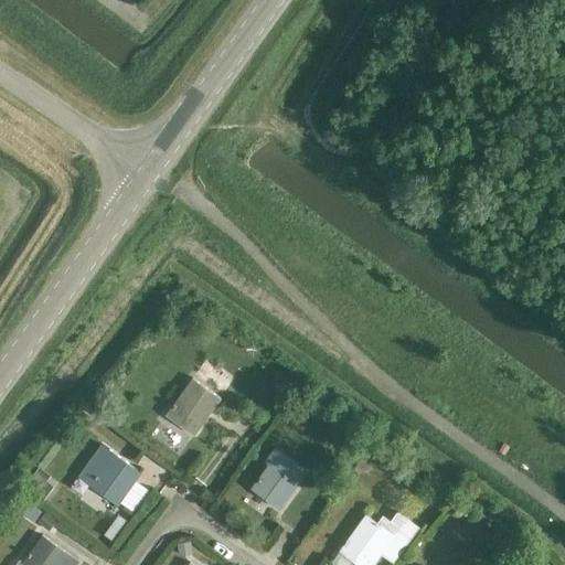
[(173,334),(176,352),(191,350),(189,332),(173,334)]
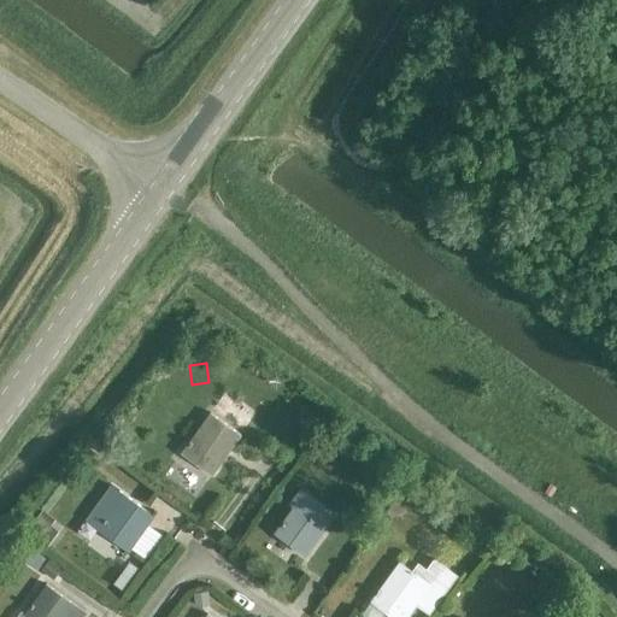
[(210,412),(182,452),(212,474),(241,435),(210,412)]
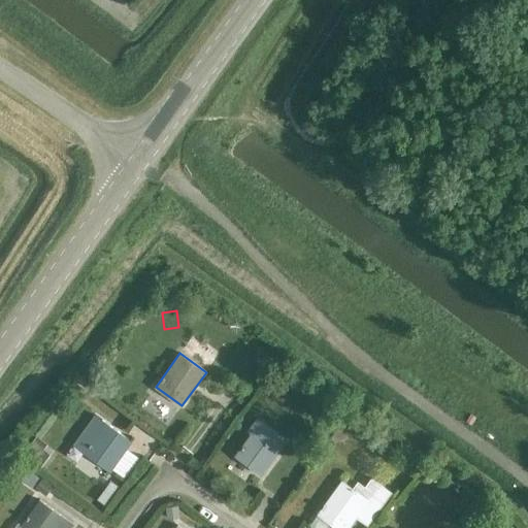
[(278,378),(292,375),(289,362),(275,366),(278,378)]
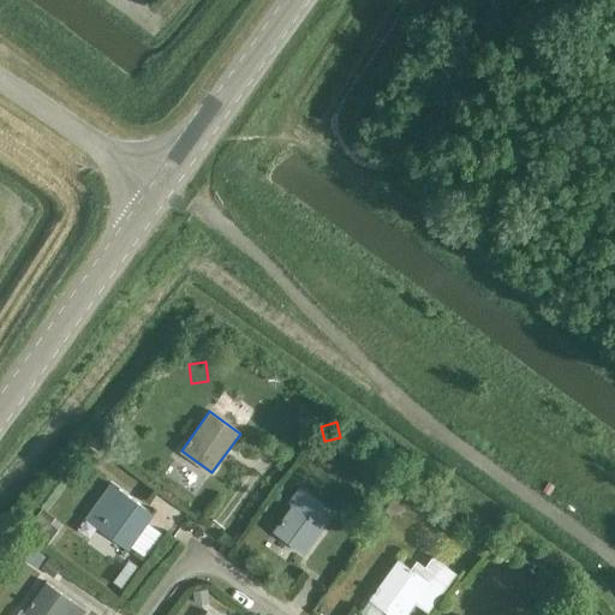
[(87,443),(78,455),(89,463),(97,452),(87,443)]
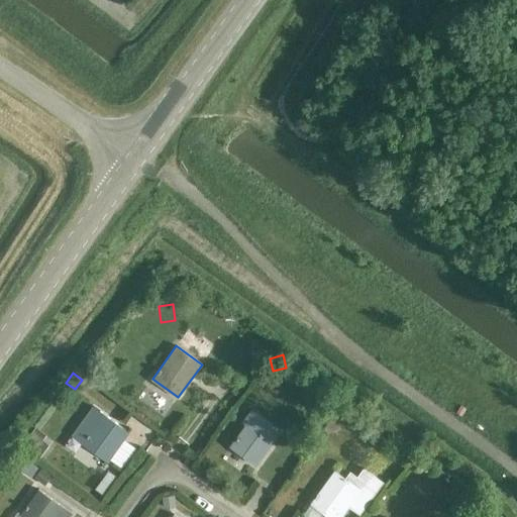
[(69,410),(78,417),(85,408),(76,401),(69,410)]
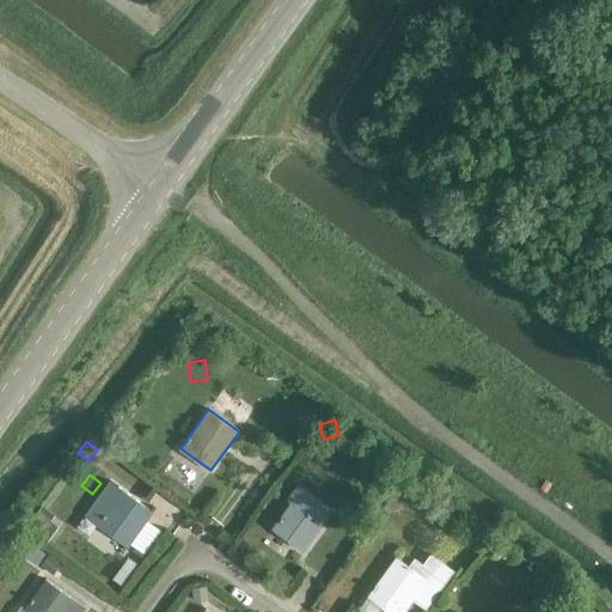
[(303,489),(274,528),(304,551),(332,512),(303,489)]
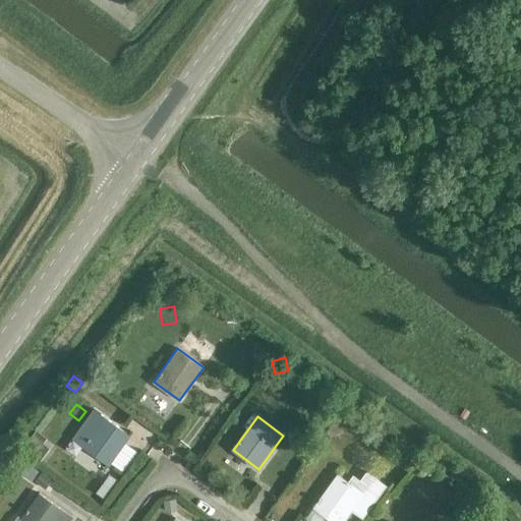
[(105,417),(83,447),(108,465),(129,435),(105,417)]
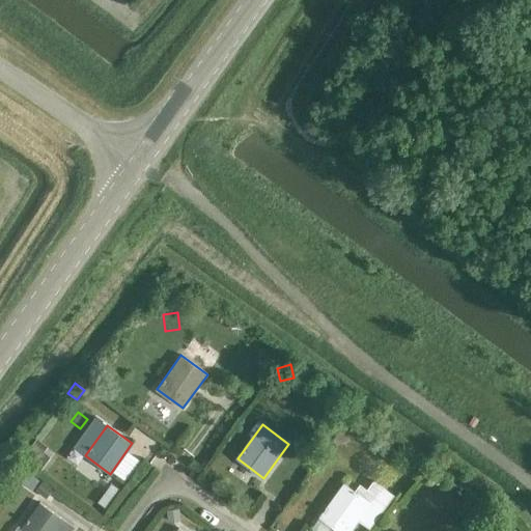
[(22,457),(40,470),(50,456),(44,452),(47,447),(35,439),(32,444),(31,444),(22,457)]
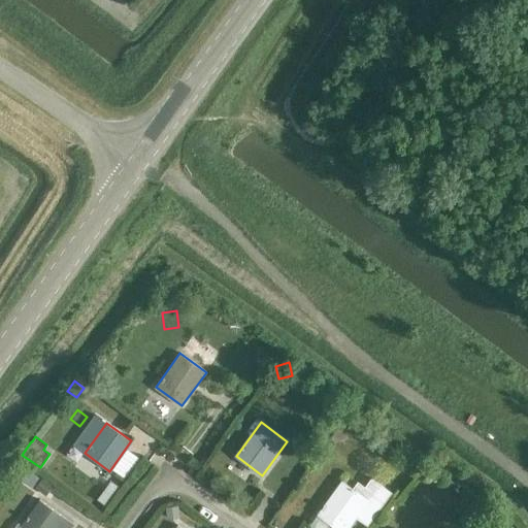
[(15,471),(28,480),(32,474),(21,465),(15,471)]
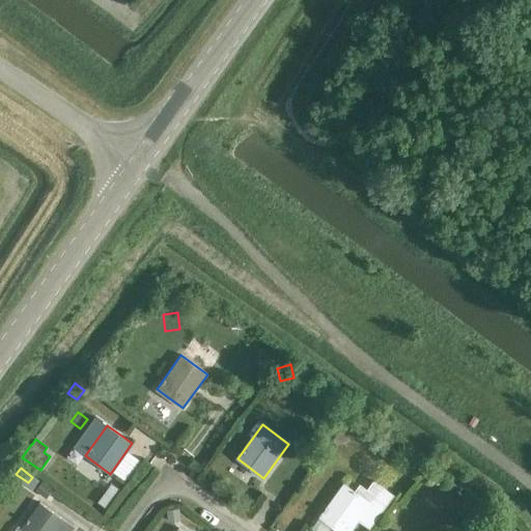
[(42,481),(34,491),(45,498),(52,488),(42,481)]
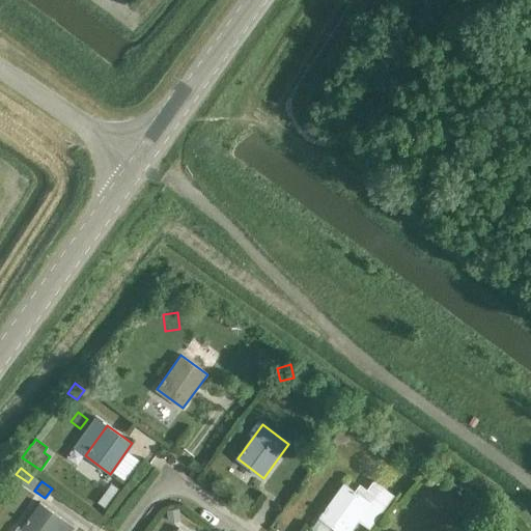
[(319,519),(336,530),(348,530),(364,511),(376,520),(394,497),(374,482),(367,492),(360,486),(356,493),(344,483),(319,519)]
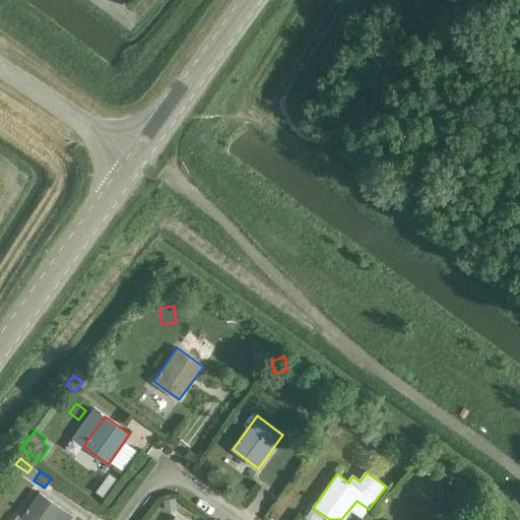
[(39,494),(20,518),(22,519),(56,519),(63,512),(39,494)]
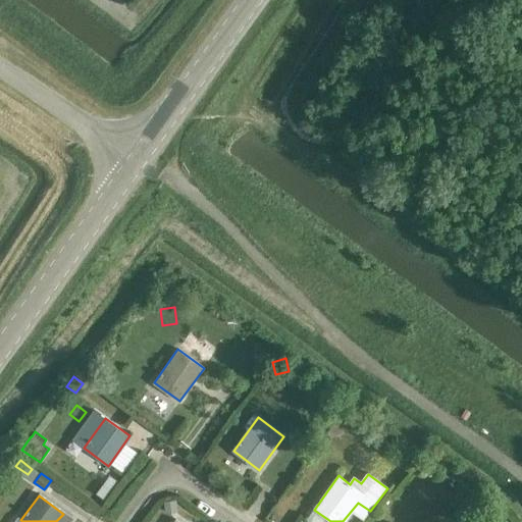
[(163,502),(165,513),(177,511),(175,500),(163,502)]
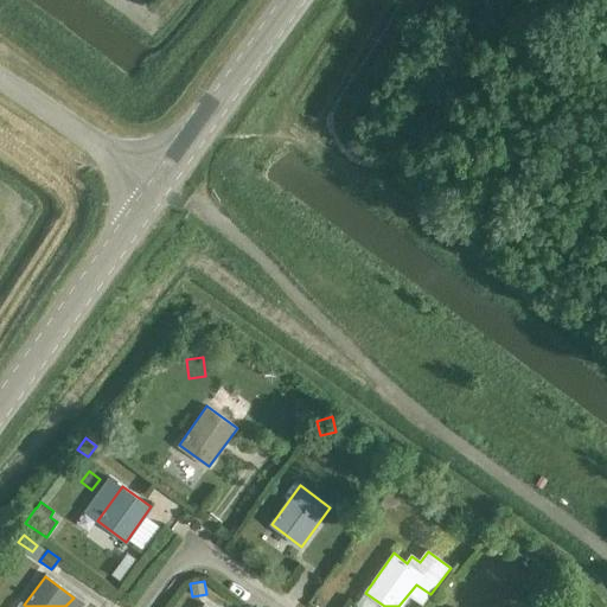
All buildings are outlined.
